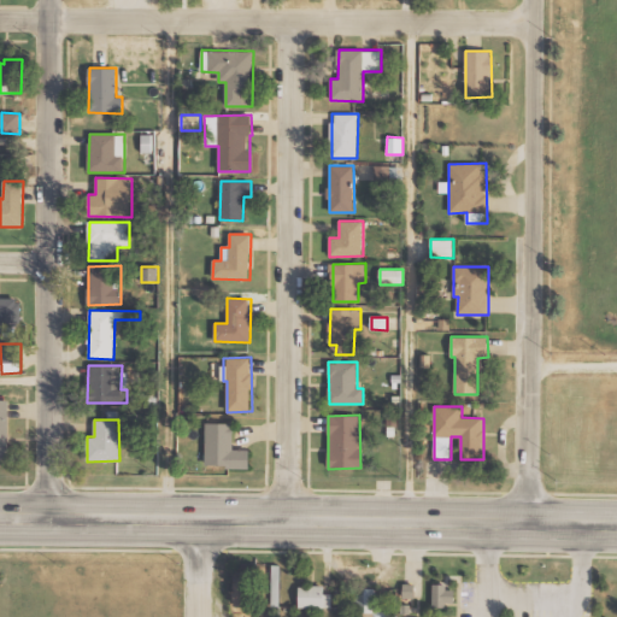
[(250,468),(250,450),(233,450),(233,423),(206,423),(206,468),(250,468)]
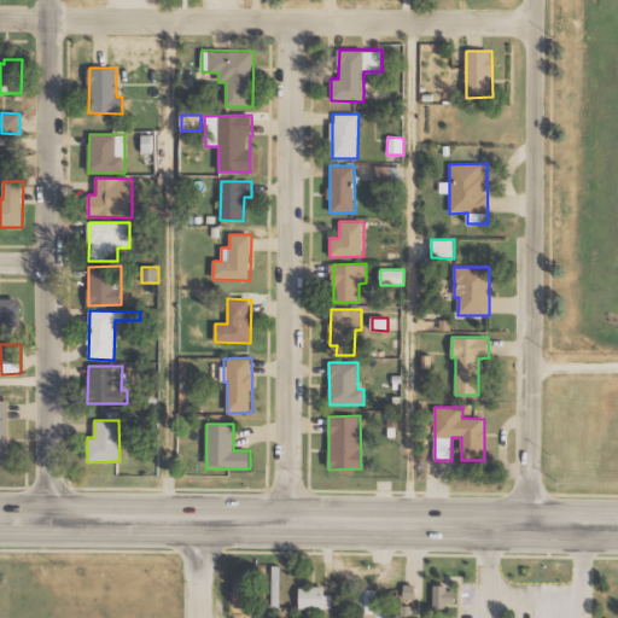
[(415,584),(403,584),(404,599),(415,598),(415,584)]
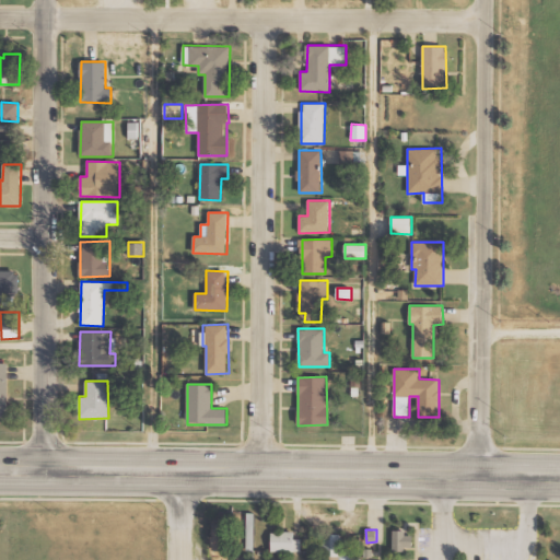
[(271,551),(301,551),(301,538),(294,538),(294,531),(271,531),(271,551)]
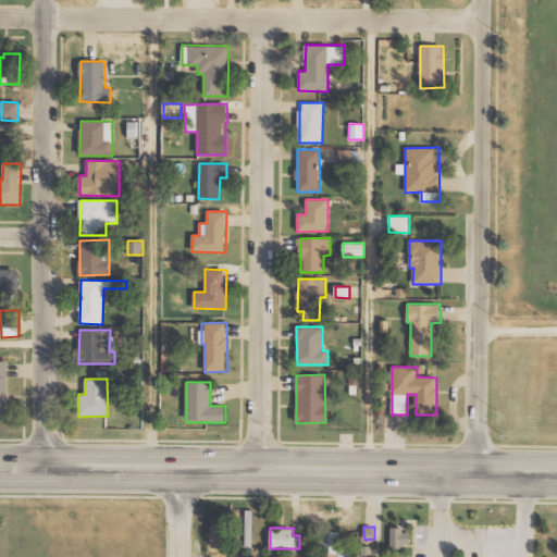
[(393,528),(393,551),(415,551),(415,528),(393,528)]
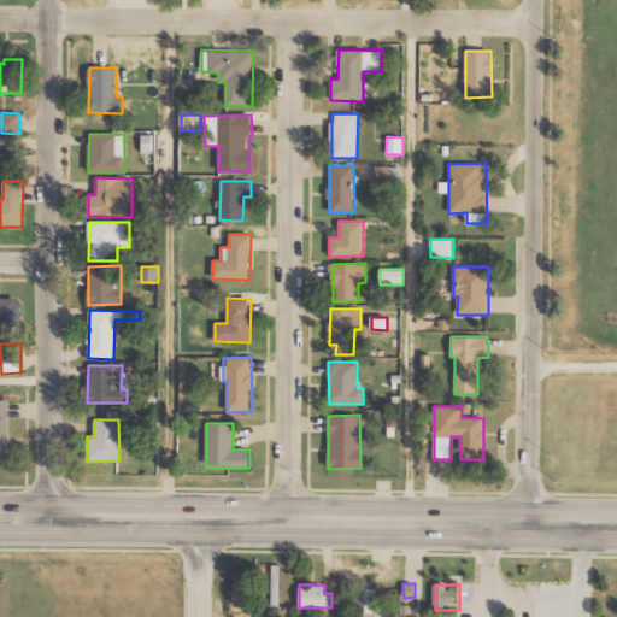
[(376,587),(354,587),(353,616),(389,616),(391,611),(376,611),(376,587)]
